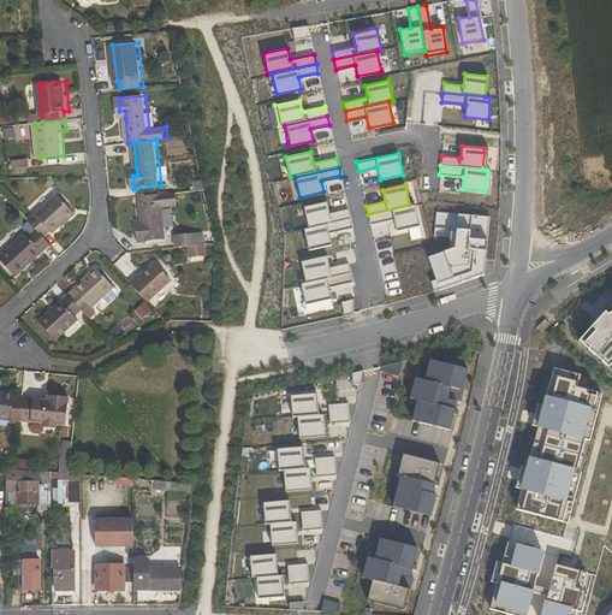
[(165,206),(180,205),(178,193),(141,196),(143,222),(144,229),(140,229),(141,242),(168,240),(165,206)]
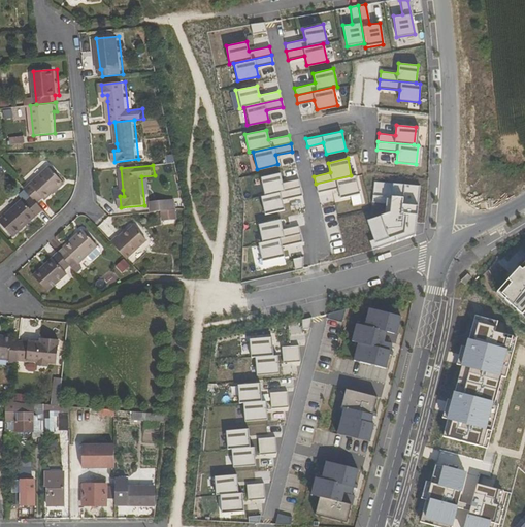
[(66,183),(52,166),(27,189),(34,196),(40,203),(45,198),(47,200),(66,183)]
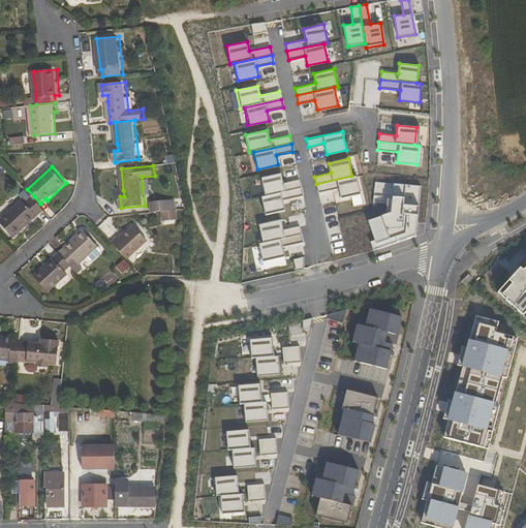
[(259,178),(264,195),(301,187),(299,179),(282,183),(280,174),(259,178)]
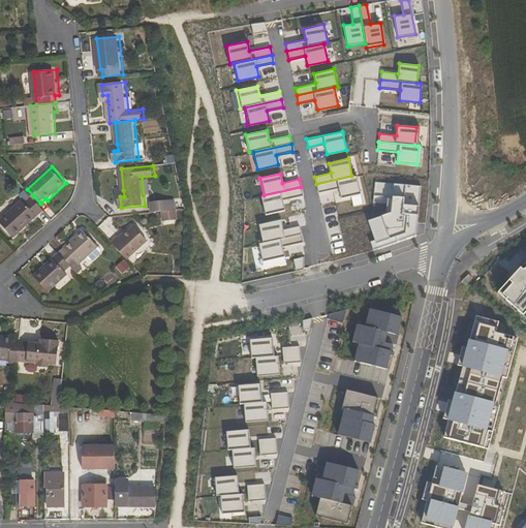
[(351,176),(316,184),(317,192),(338,188),(340,198),(360,193),(356,176),(351,176)]
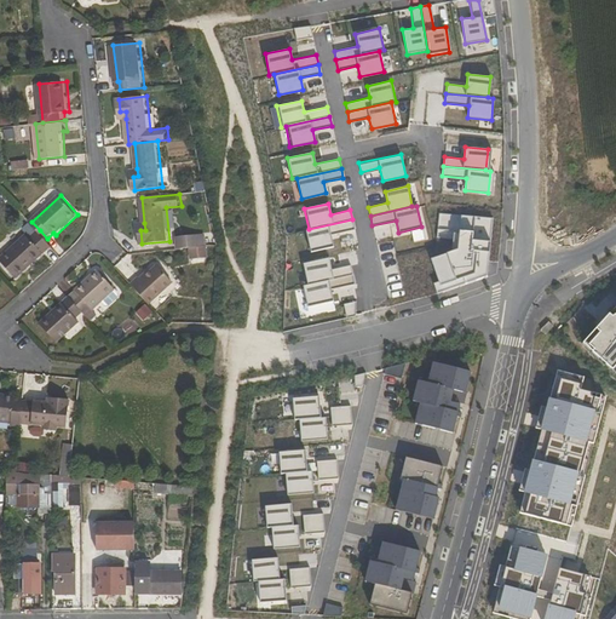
[(309,252),(333,246),(330,234),(355,229),(352,219),(309,229),(304,230),(309,252)]
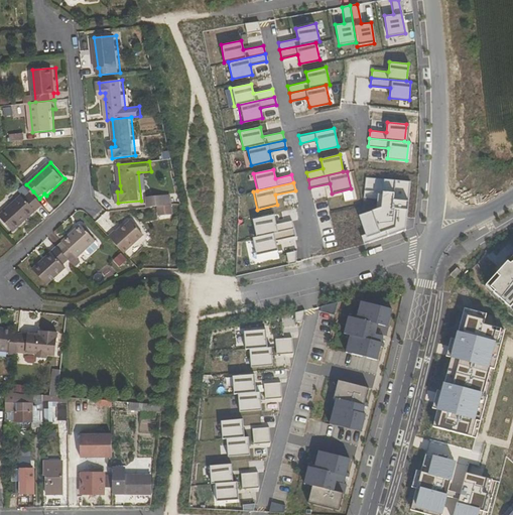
[(39,199),(33,191),(26,198),(23,195),(1,216),(16,232),(45,205),(39,199)]
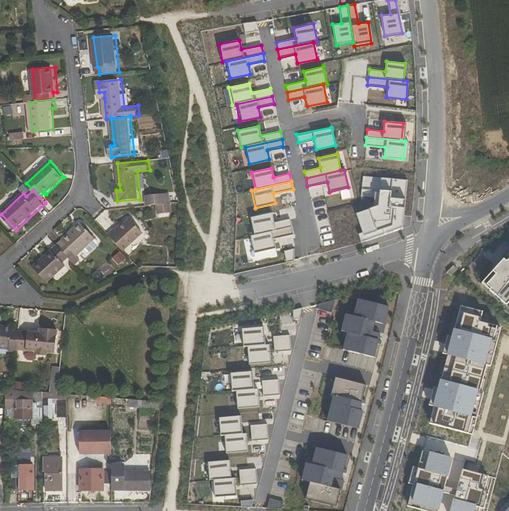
[(165,193),(147,195),(149,205),(160,204),(166,203),(165,193)]
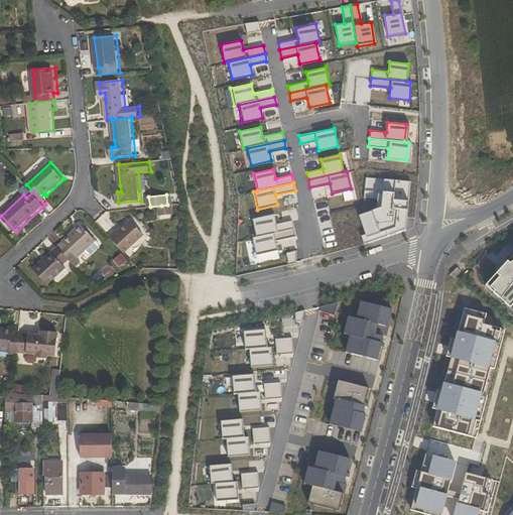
[(162,215),(175,214),(173,204),(167,205),(161,206),(162,215)]
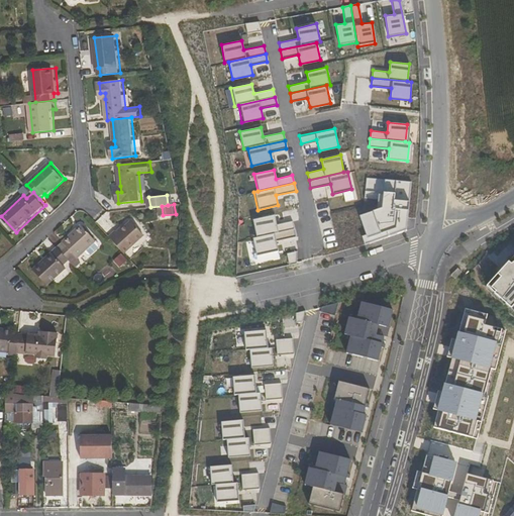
[(258,236),(294,228),(292,220),(277,224),(275,214),(253,219),(258,236)]
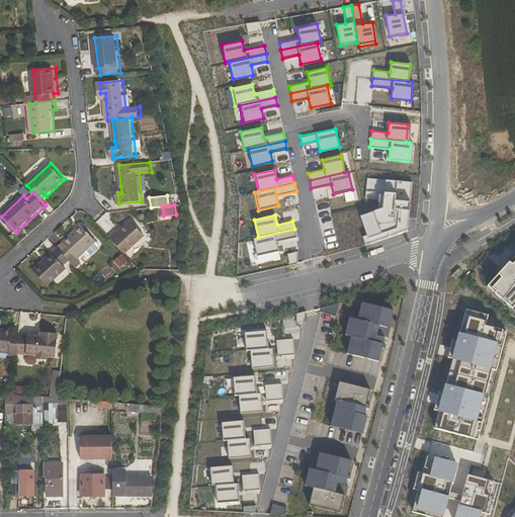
[(112,237),(127,254),(147,236),(133,221),(120,233),(118,231),(112,237)]
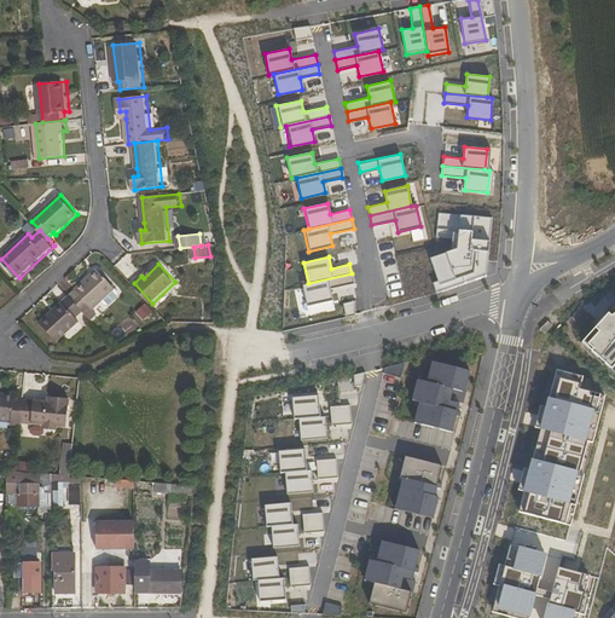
[(93,306),(96,309),(117,288),(100,270),(77,289),(80,290),(73,296),(86,312),(93,306)]
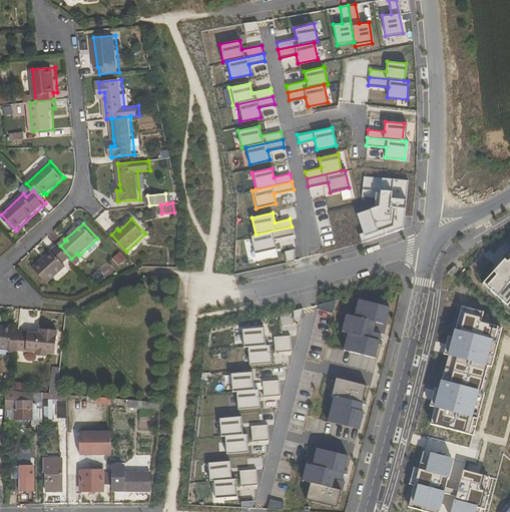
[(294,234),(292,226),(256,234),(251,235),(256,252),(276,248),(274,238),(294,234)]
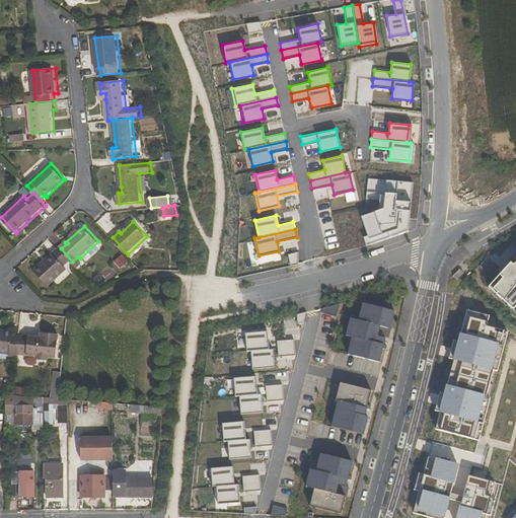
[(34,270),(51,287),(74,264),(72,262),(61,248),(60,247),(34,270)]
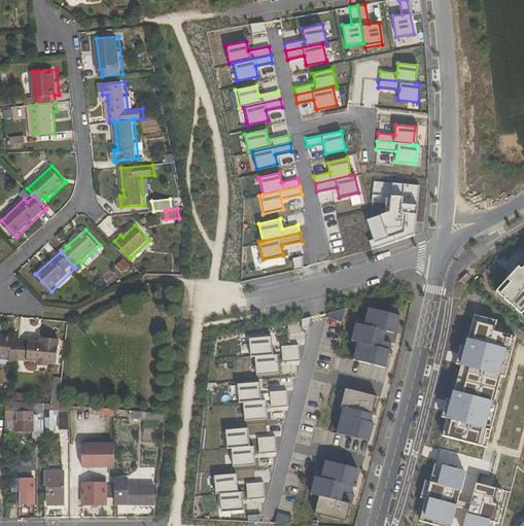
[(302,268),(303,255),(291,257),(294,270),(302,268)]
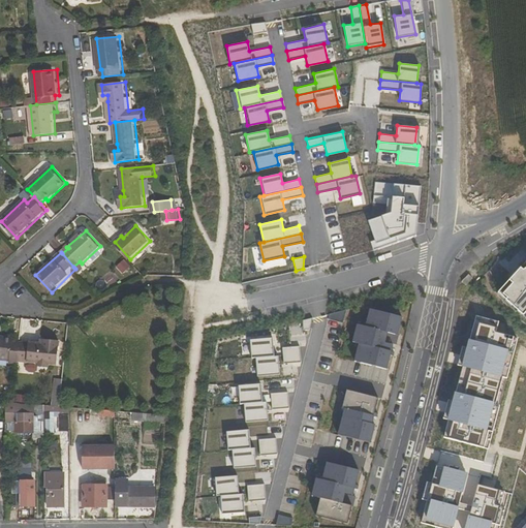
[(525,261),(523,264),(496,290),(525,317),(525,261)]
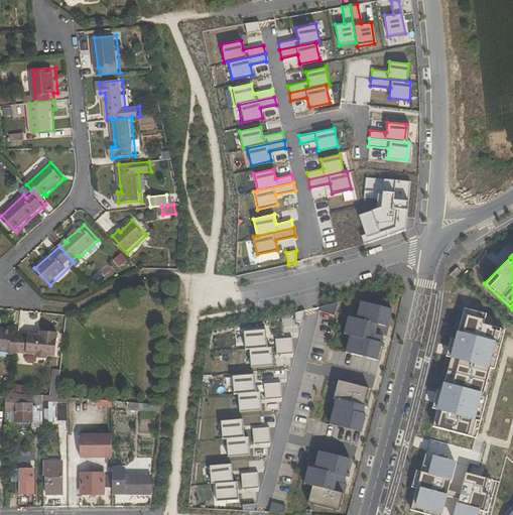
[(334,313),(337,300),(321,305),(319,309),(334,313)]
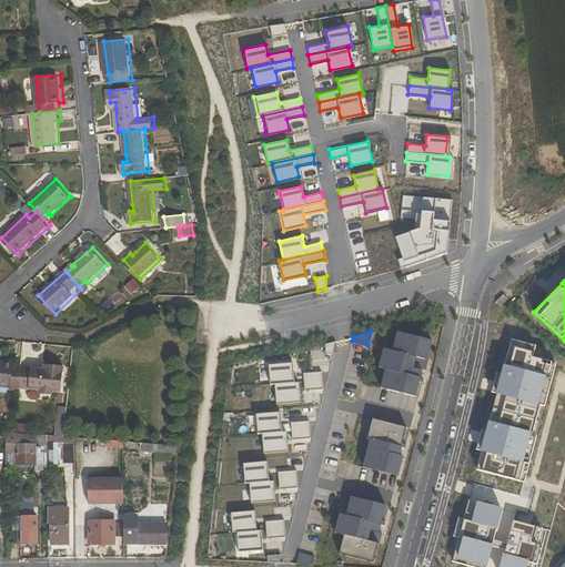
[(422,358),(427,340),(393,331),(389,350),(380,348),(374,366),(381,368),(376,387),(411,396),(417,371),(409,370),(412,356),(422,358)]
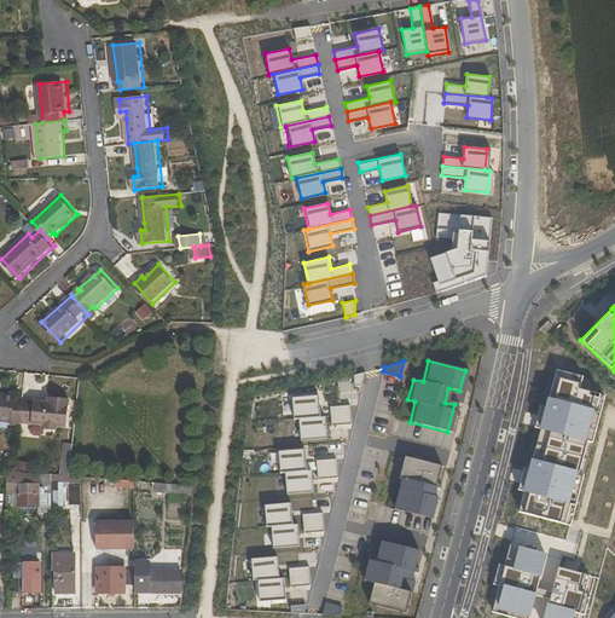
[(17,397),(17,394),(0,392),(0,420),(13,422),(13,425),(24,425),(24,422),(28,399),(28,398),(17,397)]
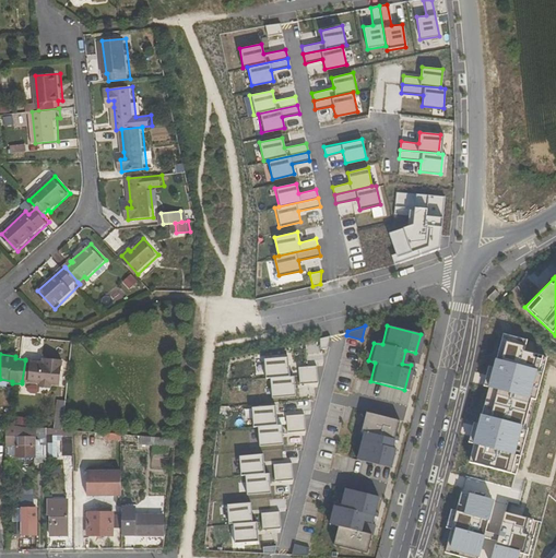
[(270,378),(290,376),(287,356),(263,358),(265,378),(270,378)]
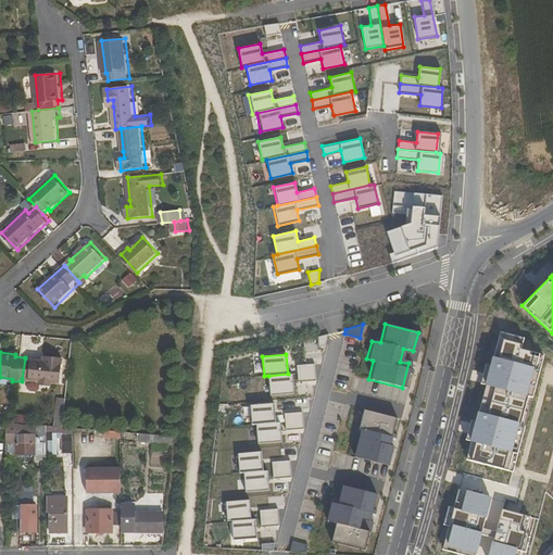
[(63,382),(65,358),(52,356),(52,361),(46,361),(25,358),(22,379),(63,382)]
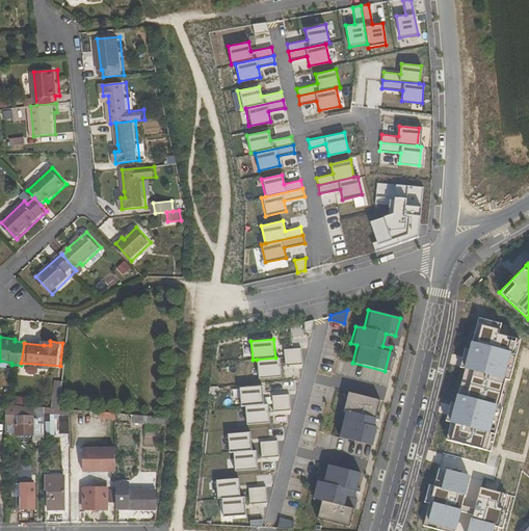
[(301,355),(300,347),(284,349),(284,357),(301,355)]
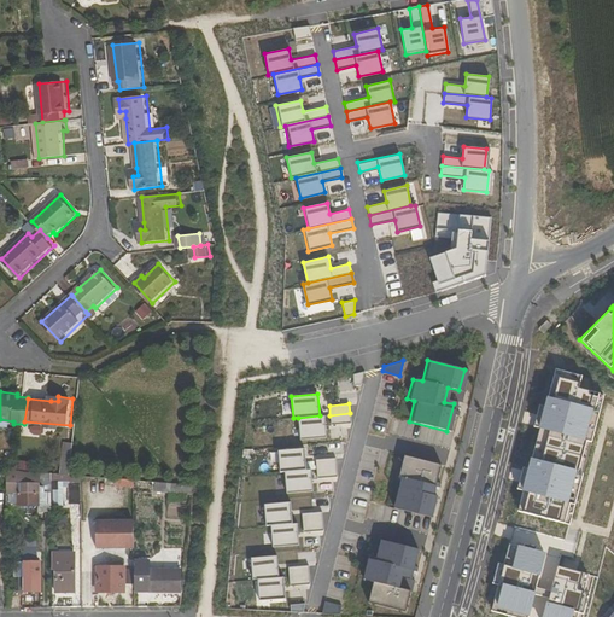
[(350,413),(329,415),(331,424),(351,423),(350,413)]
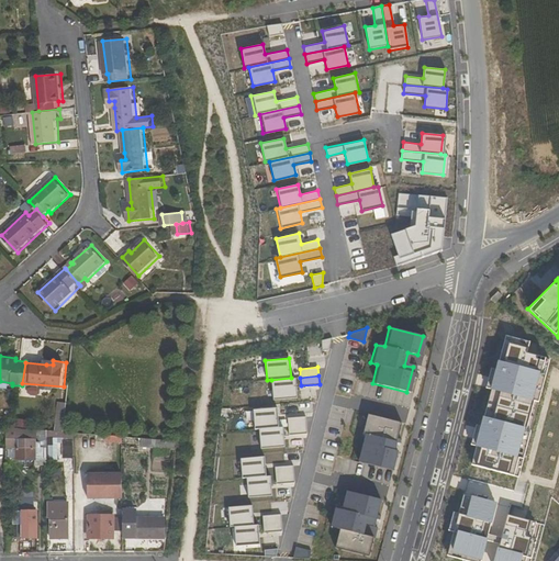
[(291,378),(271,380),(274,400),(297,397),(295,378),(291,378)]
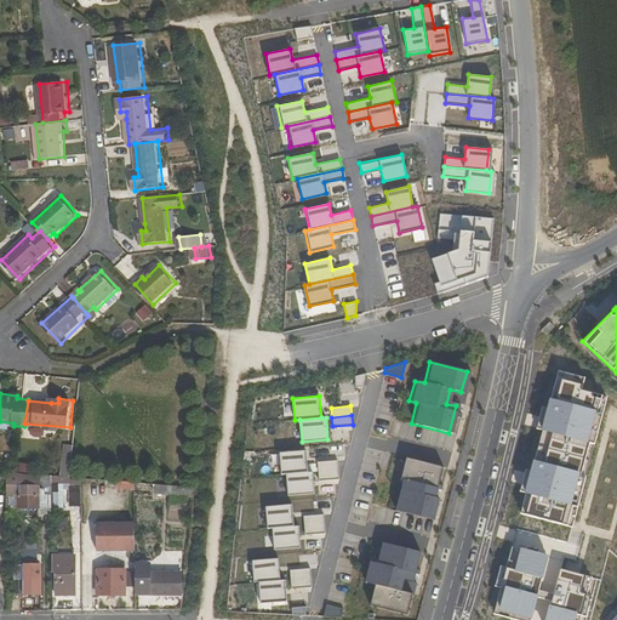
[(308,472),(306,450),(279,453),(281,475),(286,473),(308,472)]
